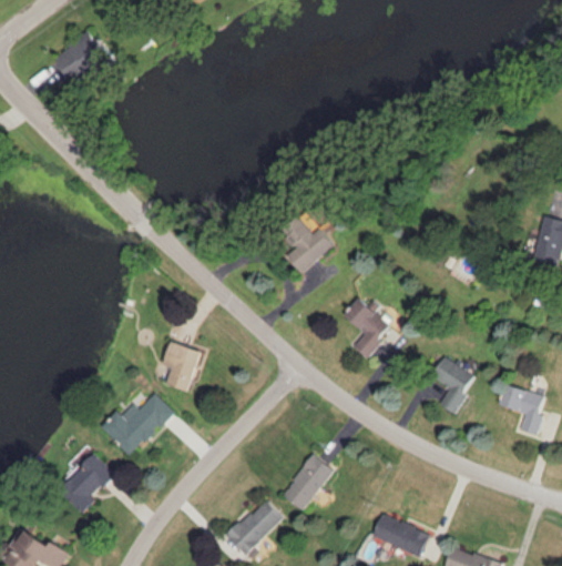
[(69,84),(108,58),(88,29),(49,56),(69,84)]
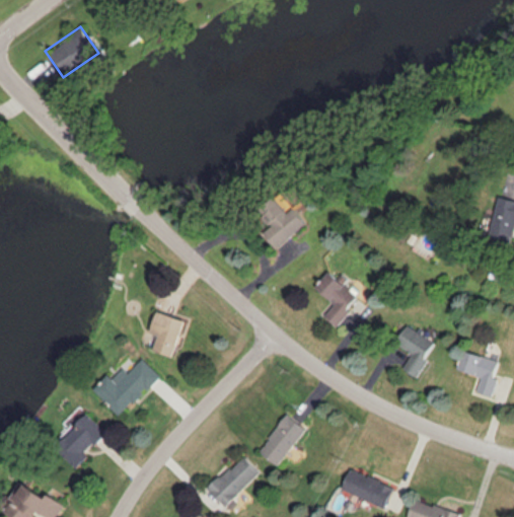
[(487,237),(509,243),(513,225),(513,201),(498,197),(487,237)]
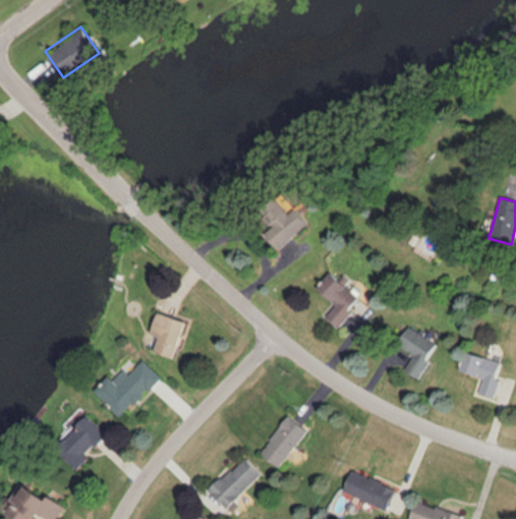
[(264,234),(277,249),(307,226),(294,210),(287,215),(278,204),(262,217),(271,228),(264,234)]
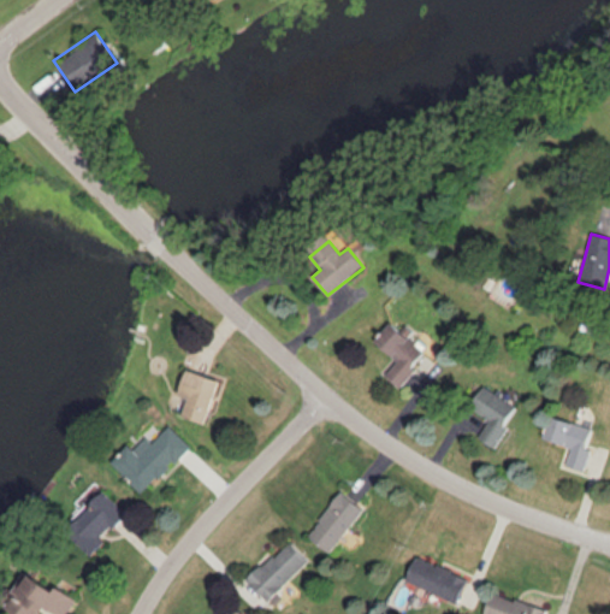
[(406,337),(408,336),(391,320),(373,341),(396,361),(383,375),(396,387),(425,355),(406,337)]
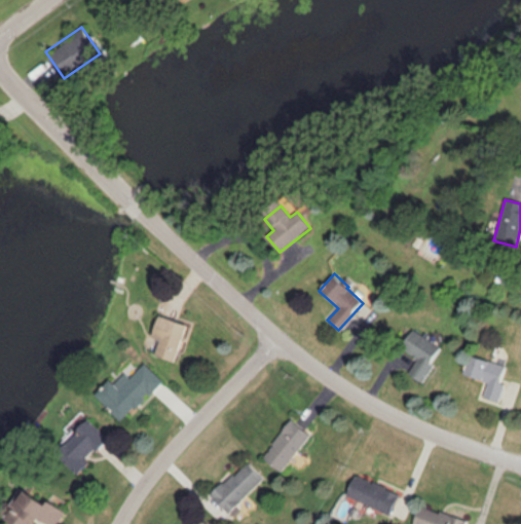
[(174,363),(186,325),(158,315),(151,338),(158,341),(153,356),(174,363)]
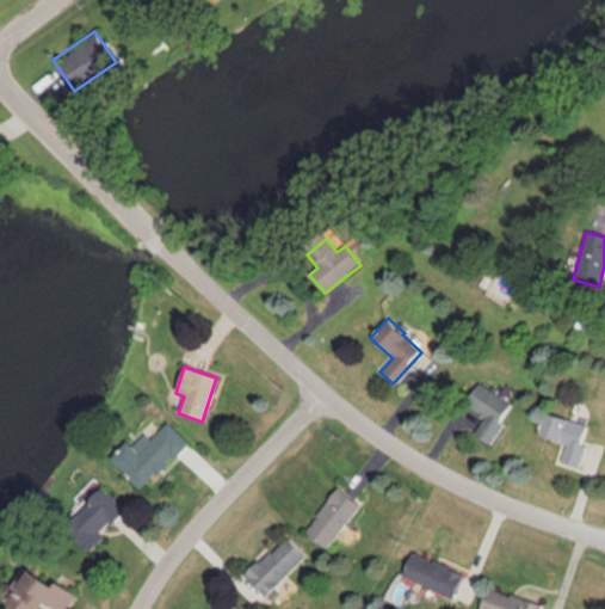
[(508,403),(474,386),(464,406),(482,414),(471,436),(488,444),(508,403)]
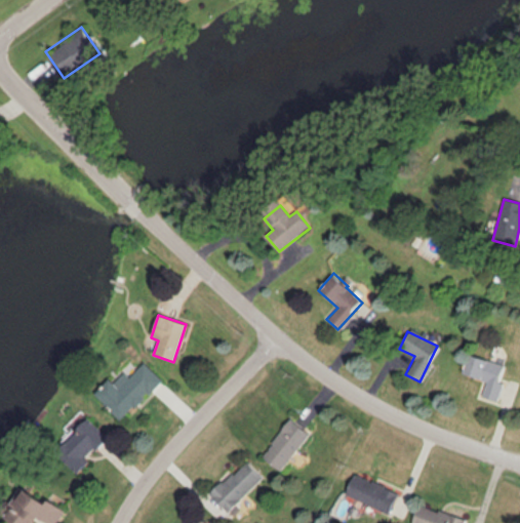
[(461,374),(484,381),(479,397),(495,401),(501,384),(496,383),(502,366),(467,355),(461,374)]
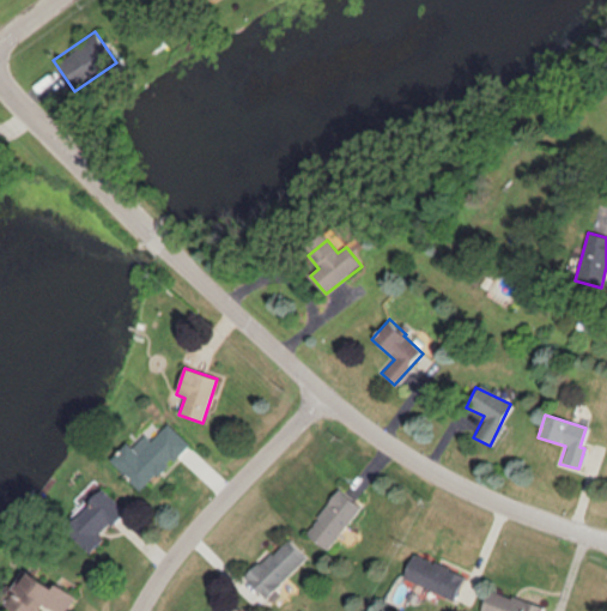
[(150,442),(143,435),(132,448),(126,443),(109,461),(141,492),(187,443),(167,424),(150,442)]
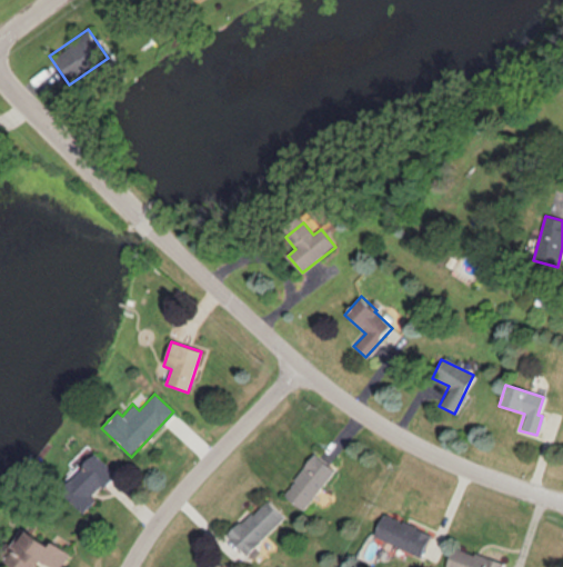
[(81,515),(94,501),(91,497),(113,475),(94,455),(58,489),(81,515)]
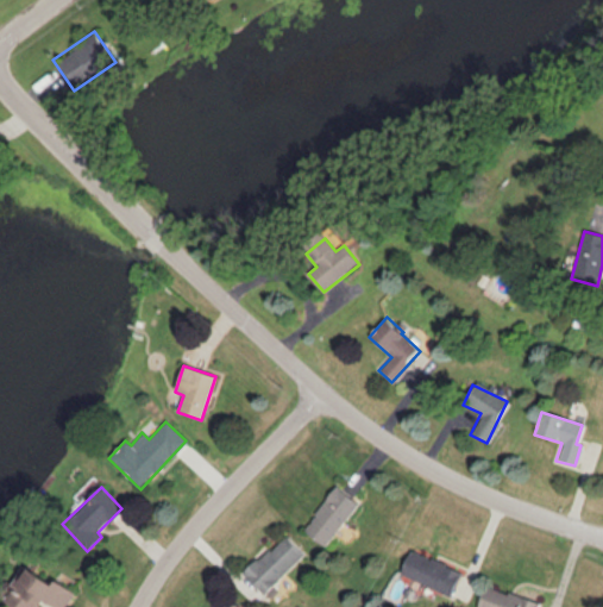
[(357,504),(334,487),(302,530),(324,546),(357,504)]
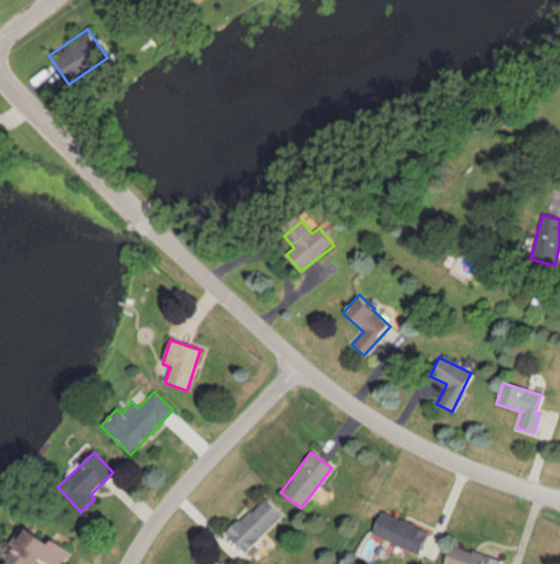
[(224,534),(243,553),(282,517),(263,497),(224,534)]
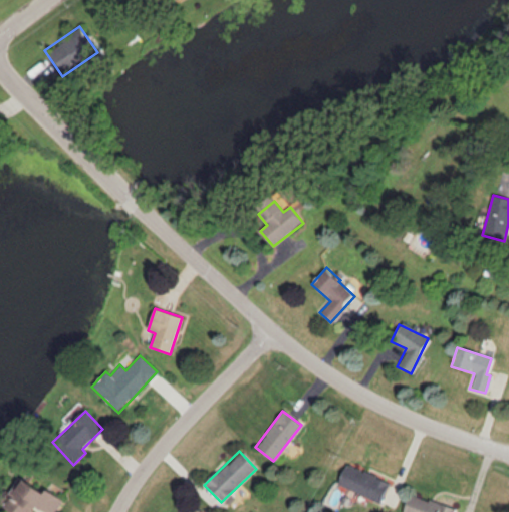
[(335,484),(377,504),(388,484),(345,464),(335,484)]
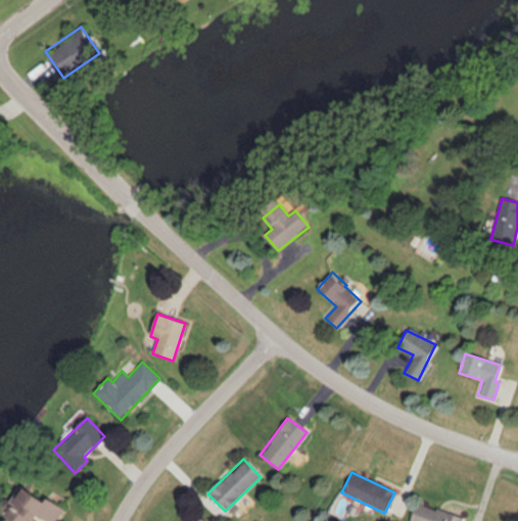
[(33,520),(36,516),(43,520),(55,520),(62,510),(47,499),(45,503),(19,485),(0,515),(0,517),(6,520),(33,520)]
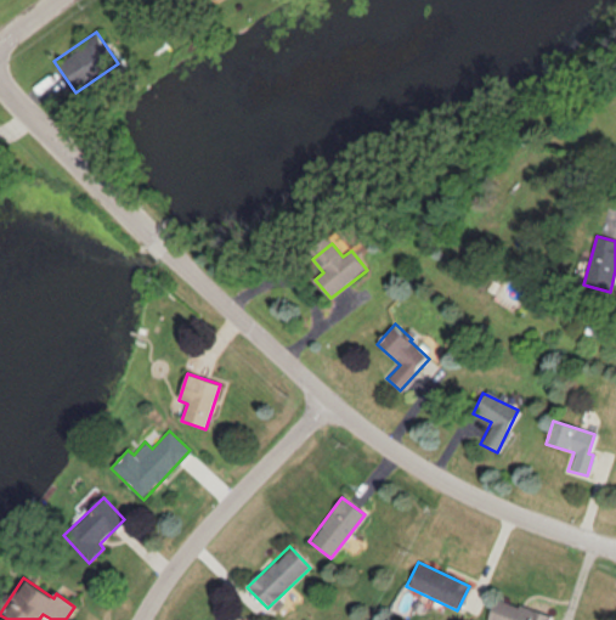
[(547,619),(548,618),(493,598),(486,619),(547,619)]
